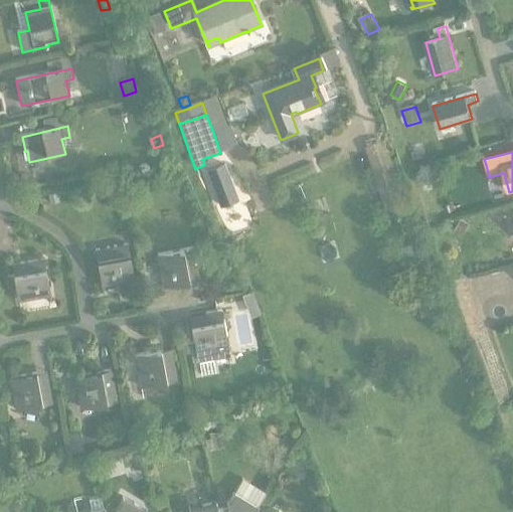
[(206,170),(219,204),(220,205),(236,199),(235,197),(223,164),(206,170)]
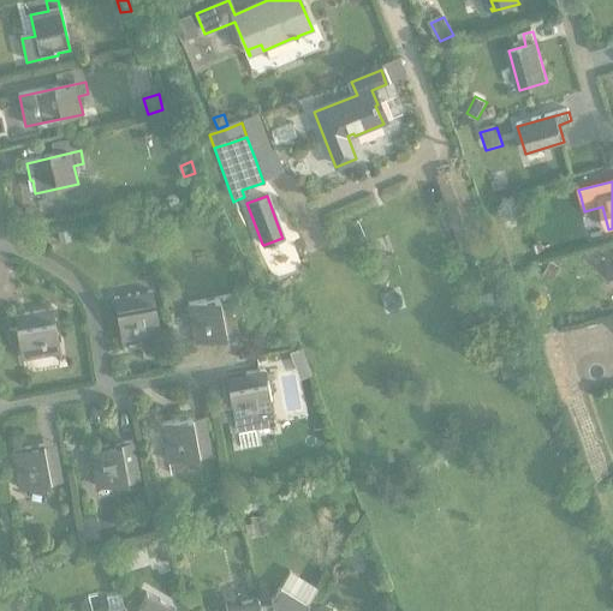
[(469,205),(446,214),(462,257),(484,249),(484,246),(482,240),(478,231),(477,229),(472,214),(469,205)]
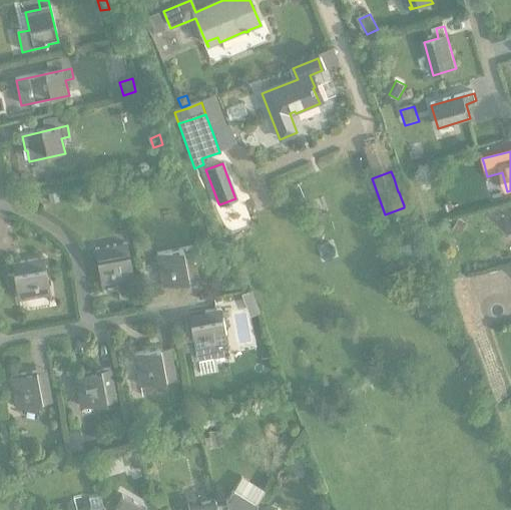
[(48,194),(51,205),(60,202),(57,192),(48,194)]
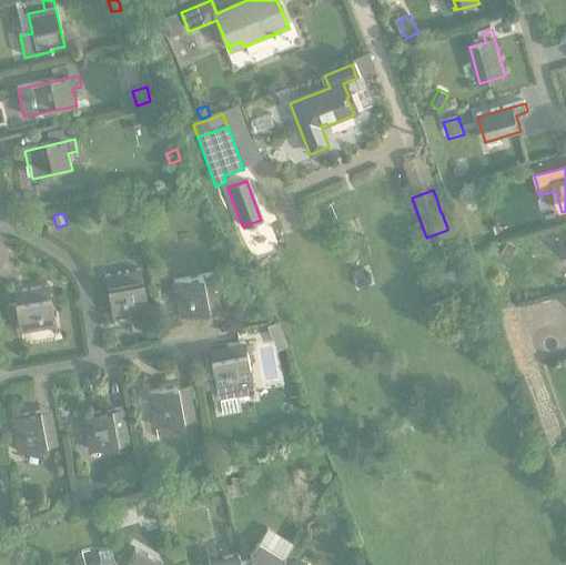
[(503,255),(502,258),(504,259),(511,262),(517,251),(508,246),(503,255)]
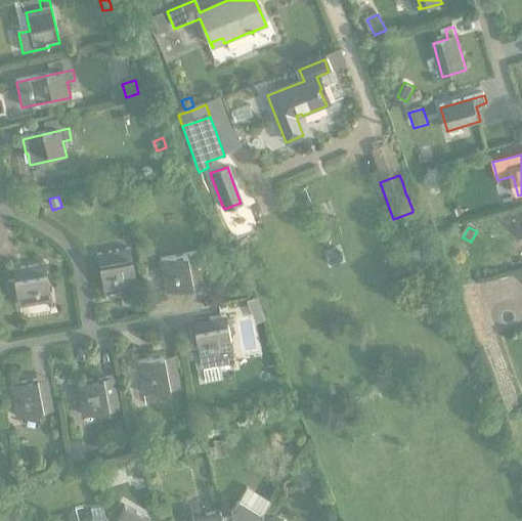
[(99,266),(104,293),(137,287),(130,250),(120,252),(97,255),(99,266)]
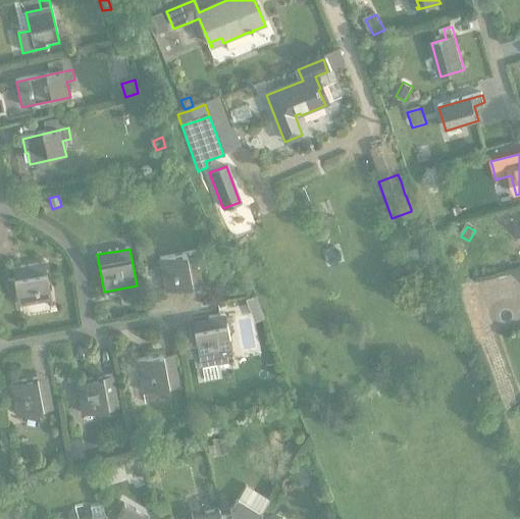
[(189,266),(199,264),(197,254),(160,260),(166,293),(193,288),(189,266)]
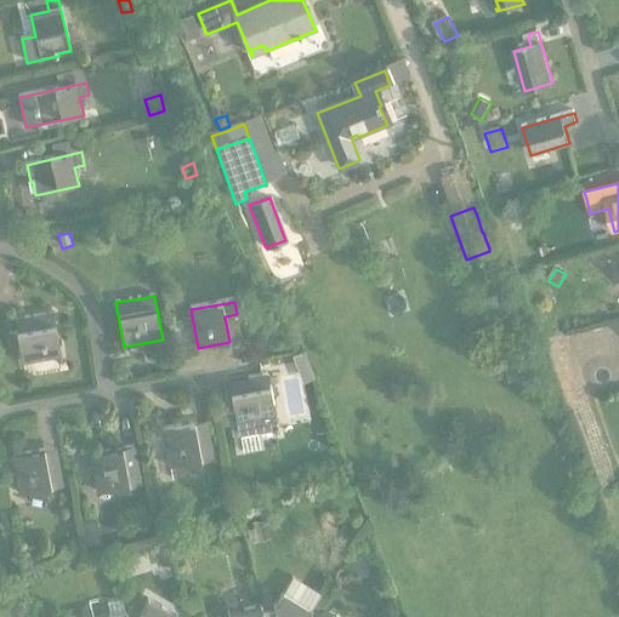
[(21,353),(23,365),(62,358),(55,315),(16,323),(18,333),(11,335),(13,353),(21,353)]
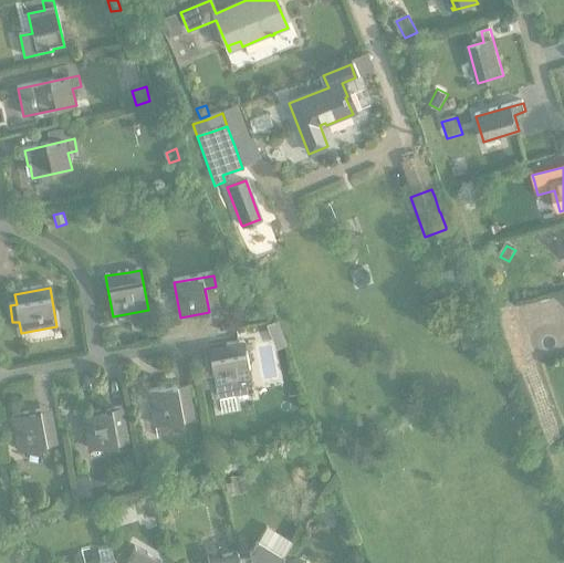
[(552,342),(535,347),(540,361),(556,355),(552,342)]
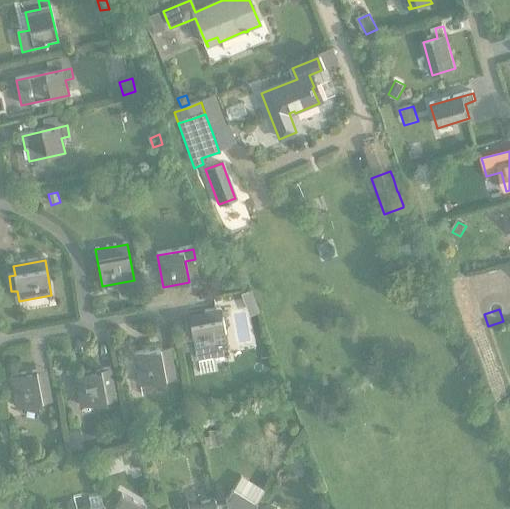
[(212,323),(191,327),(195,352),(197,361),(229,355),(227,346),(221,311),(210,313),(212,323)]
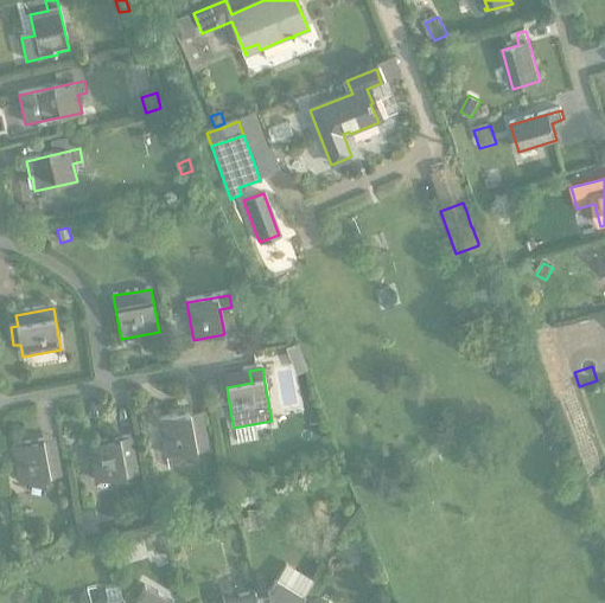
[(160,421),(167,459),(209,450),(207,438),(195,441),(190,415),(160,421)]
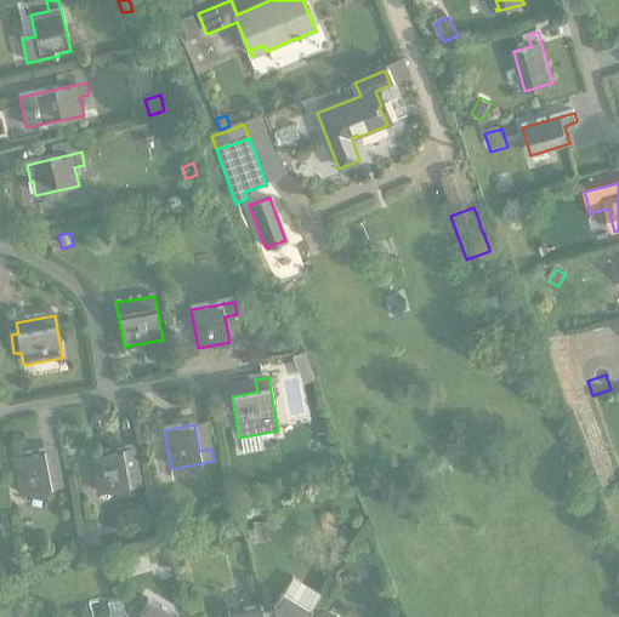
[(91,456),(98,495),(142,486),(135,449),(91,456)]
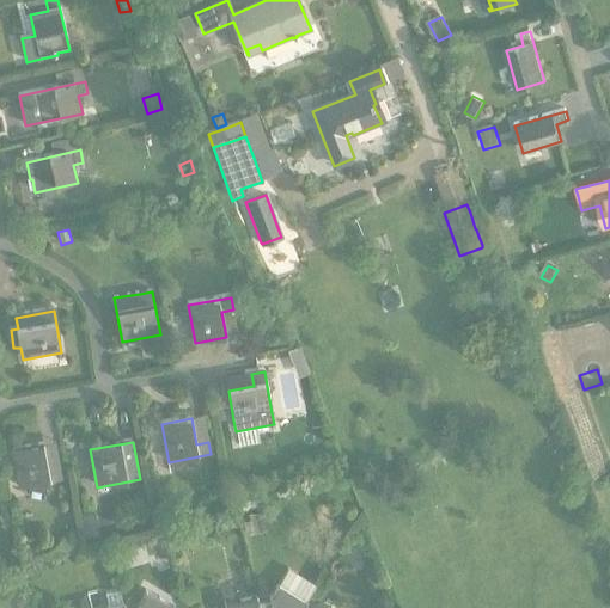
[(13,452),(20,489),(62,481),(61,468),(49,471),(44,446),(13,452)]
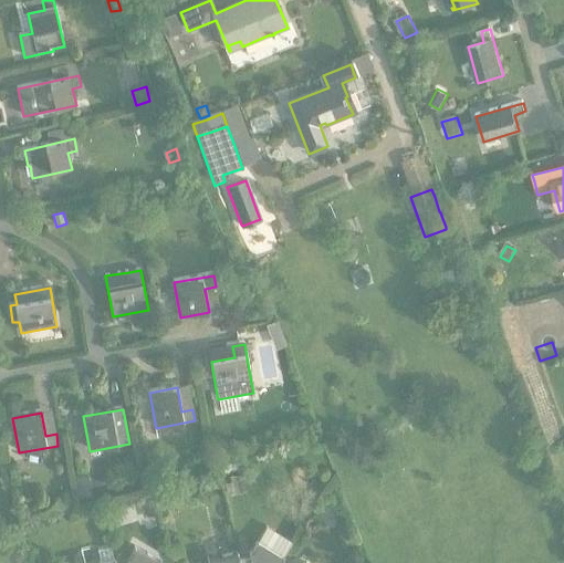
[(91,476),(74,479),(79,501),(94,498),(91,476)]
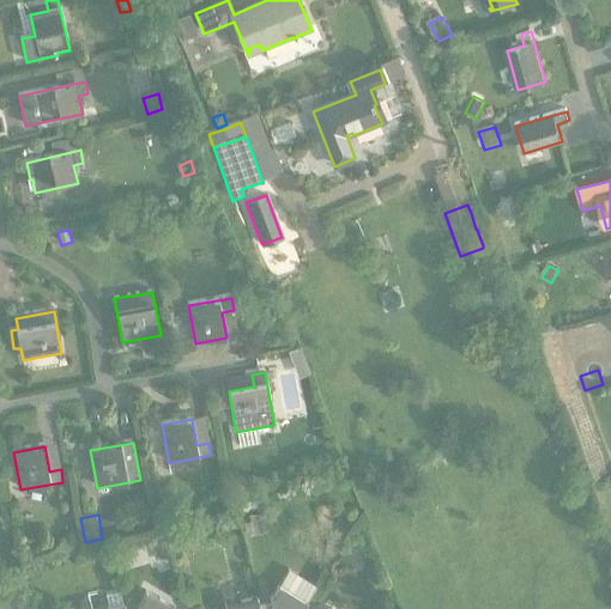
[(264,517),(250,519),(252,525),(254,535),(268,533),(265,521),(264,517)]
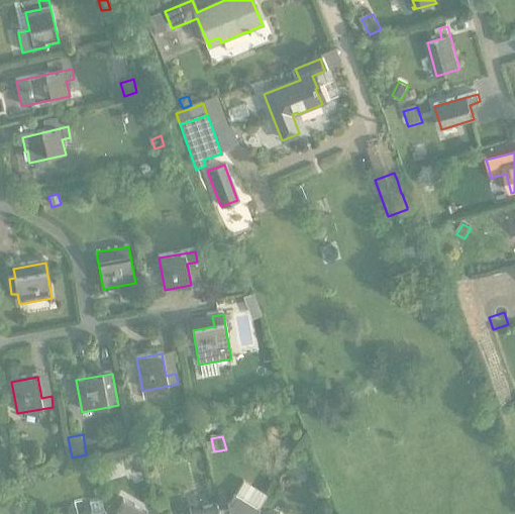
[(161,445),(145,449),(148,461),(164,457),(161,445)]
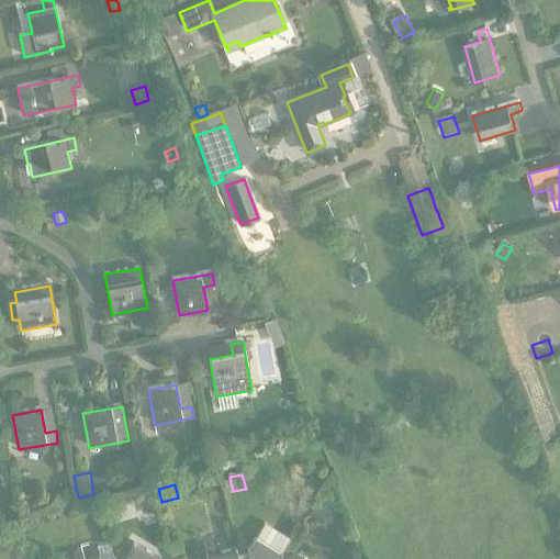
[(281,558),(282,555),(292,540),(266,524),(256,538),(248,551),(238,555),(239,558),(281,558)]
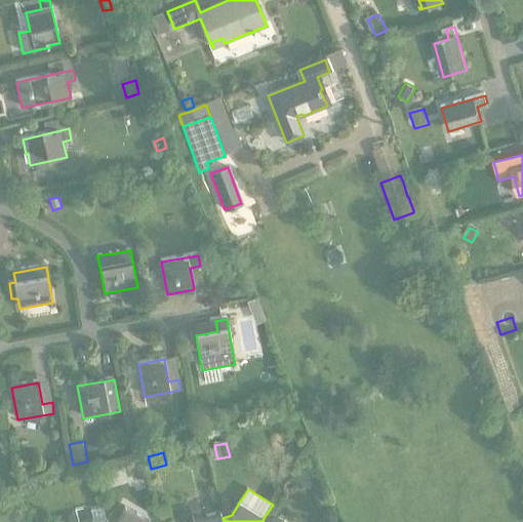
[(107,521),(107,519),(105,509),(92,512),(95,521),(107,521)]
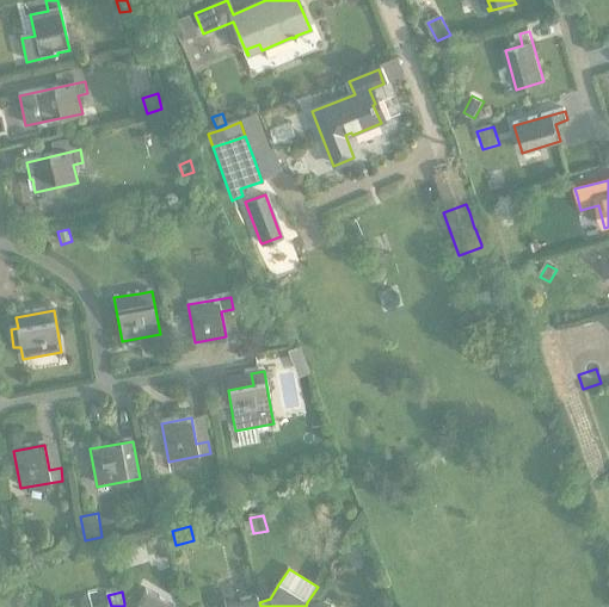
[(137,606),(172,606),(147,592),(137,606)]
